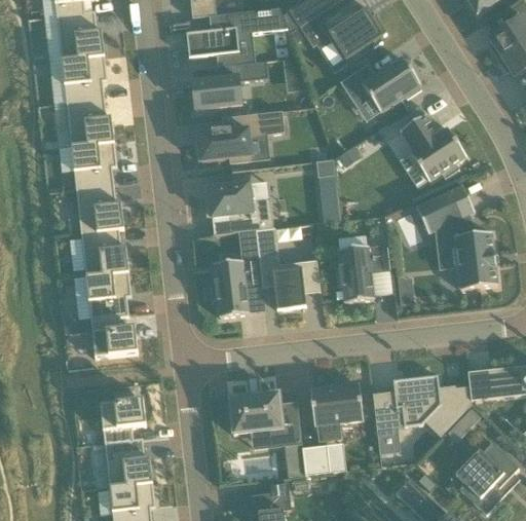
[(85,11),(84,0),(54,0),(57,15),(95,11),(95,10),(85,11)]
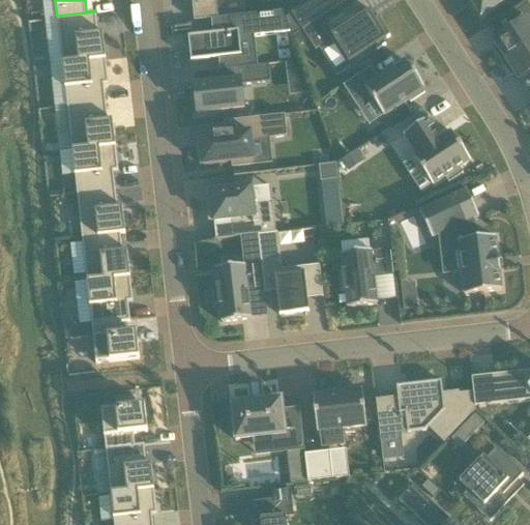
[(218,15),(216,0),(192,0),(194,18),(211,16),(218,15)]
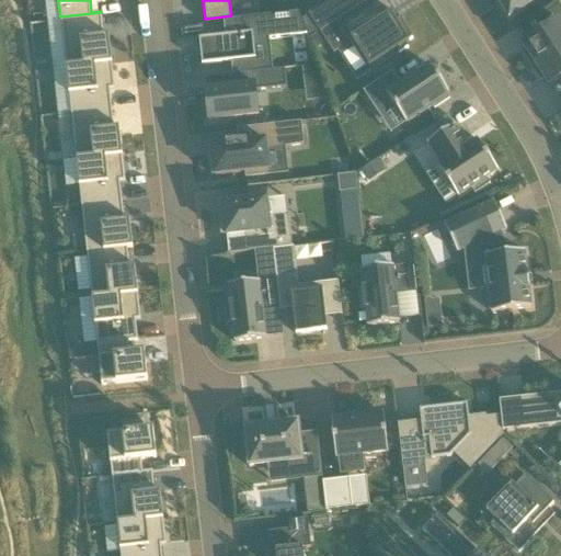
[(373,0),(354,12),(355,12),(342,21),(369,64),(397,46),(399,49),(409,44),(405,41),(410,37),(409,37),(413,35),(400,14),(398,15),(396,16),(390,8),(387,11),(380,0),(373,0)]
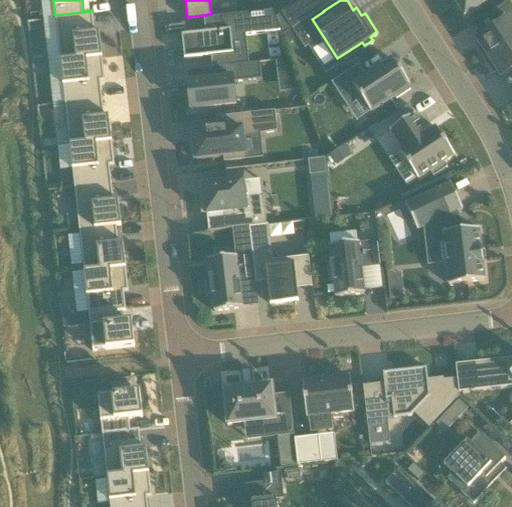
[(453,0),(464,17),(480,6),(477,3),(482,0),(453,0)]
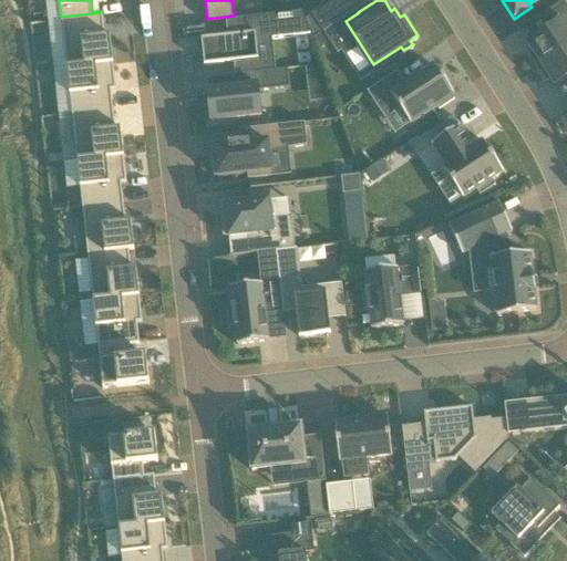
[(566,44),(566,3),(565,1),(546,13),(553,24),(527,40),(533,48),(529,50),(538,63),(566,44)]
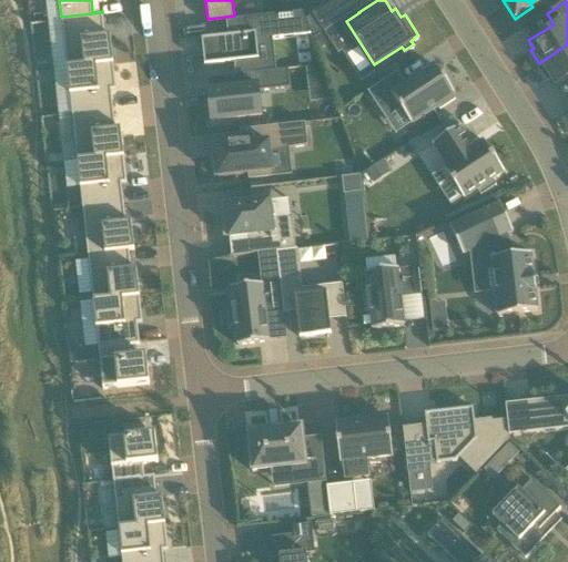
[(260,67),(256,37),(311,30),(303,8),(234,16),(226,17),(227,32),(202,34),(204,61),(234,58),(235,71),(276,67),(276,65),(260,67)]
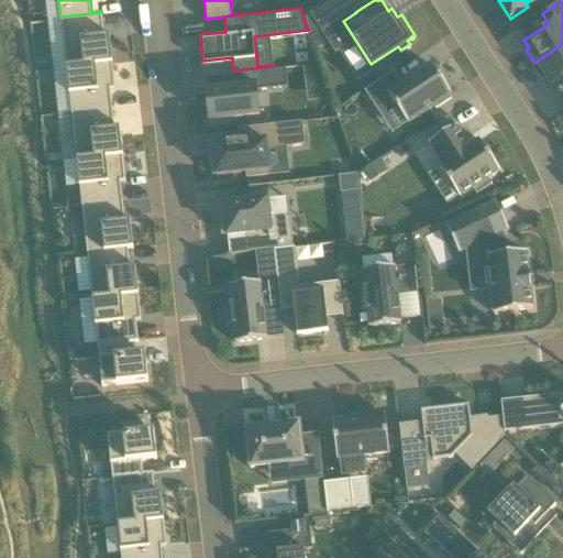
[(66,63),(112,57),(109,31),(103,32),(101,12),(61,17),(66,63)]
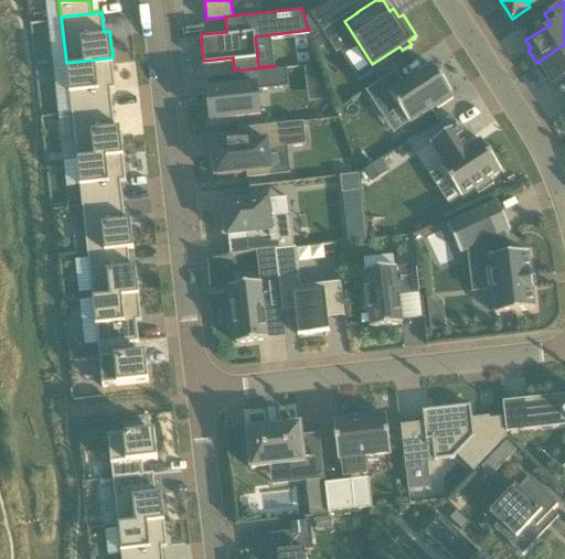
[(564,74),(564,44),(536,63),(545,77),(548,75),(553,82),(564,74)]
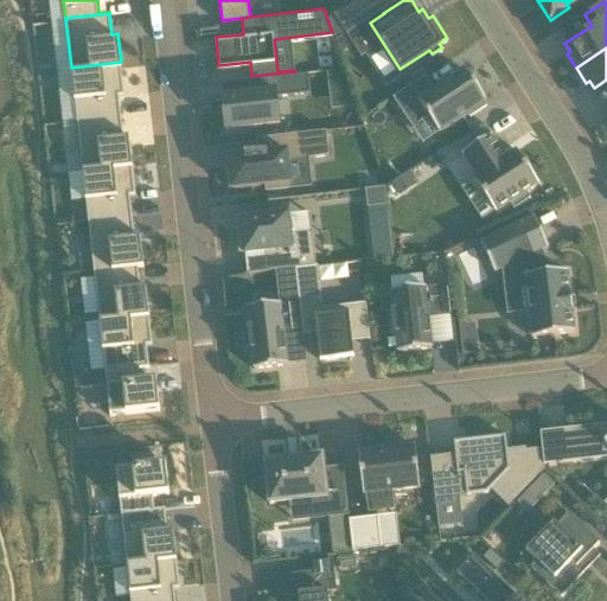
[(121,113),(119,91),(123,91),(121,62),(71,68),(77,117),(121,113)]
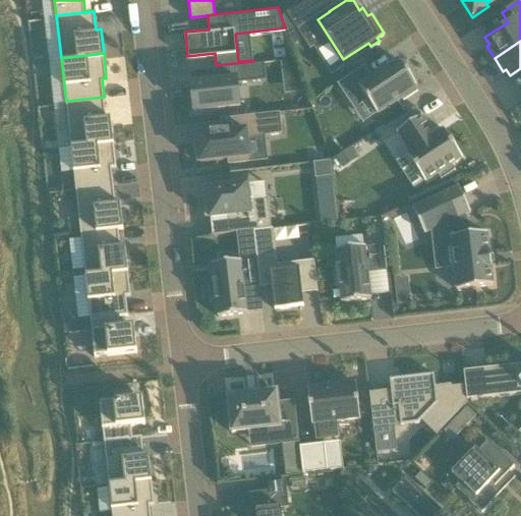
[(294,57),(281,58),(282,71),(298,69),(294,57)]
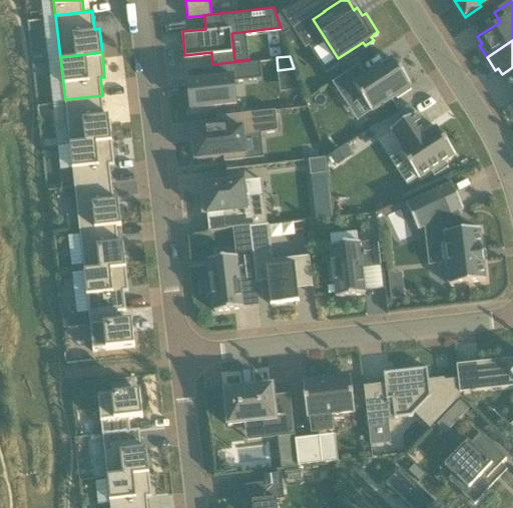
[(354,83),(370,109),(392,95),(395,93),(397,95),(411,86),(410,83),(411,83),(393,56),(366,73),(359,61),(332,78),(340,92),(354,83)]
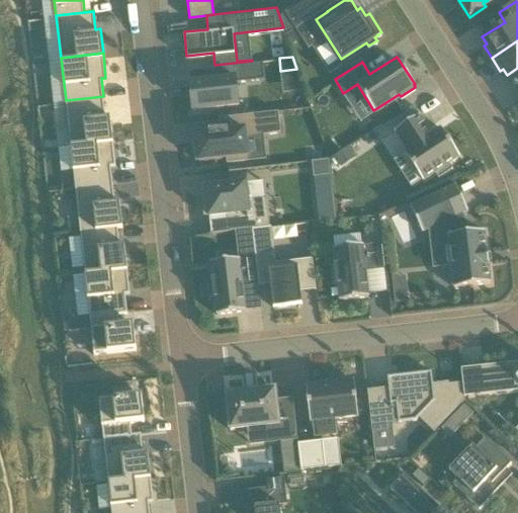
[(236,75),(189,80),(192,107),(239,101),(236,75)]
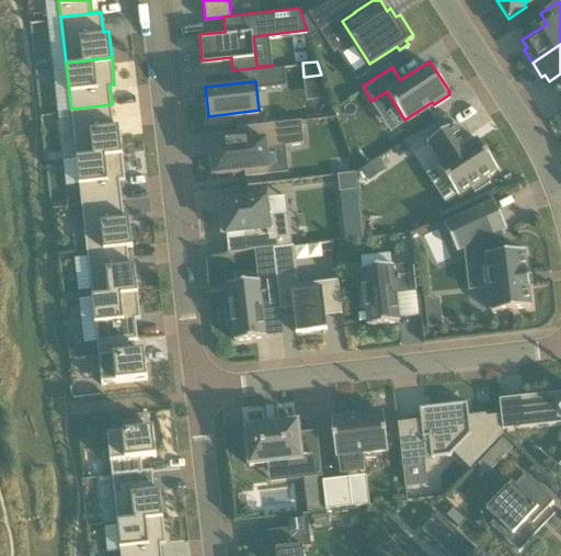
[(76,155),(122,149),(118,123),(114,124),(112,104),(71,109),(76,155)]
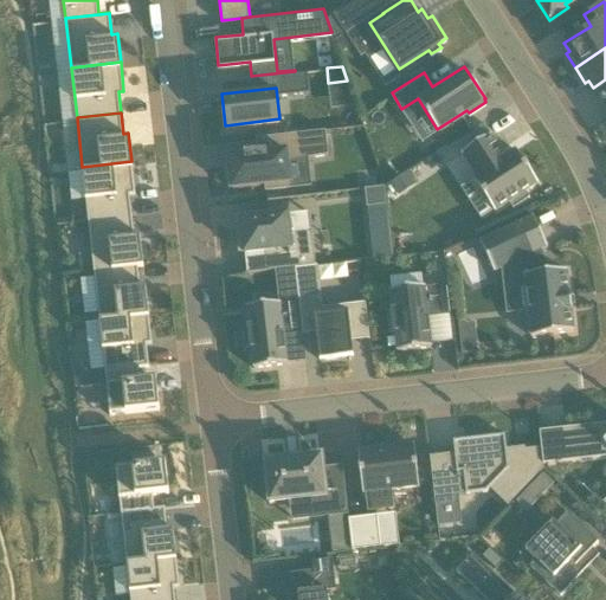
[(294,184),(291,157),(328,152),(326,127),(256,135),(258,150),(246,152),(246,153),(229,155),(230,162),(225,162),(226,179),(231,179),(232,186),(266,181),(266,186),(294,184)]
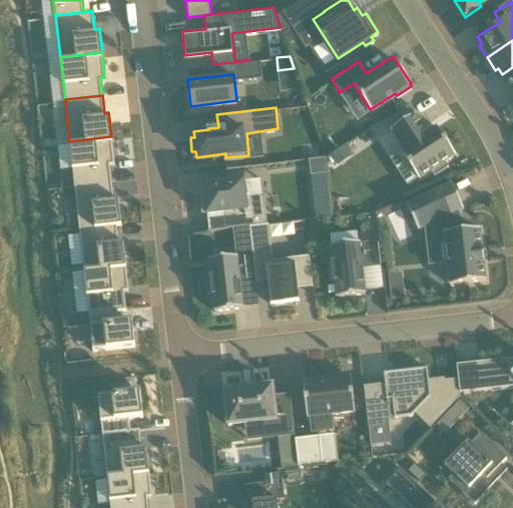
[(435,124),(426,130),(414,111),(390,127),(402,146),(398,148),(417,176),(454,153),(435,124)]
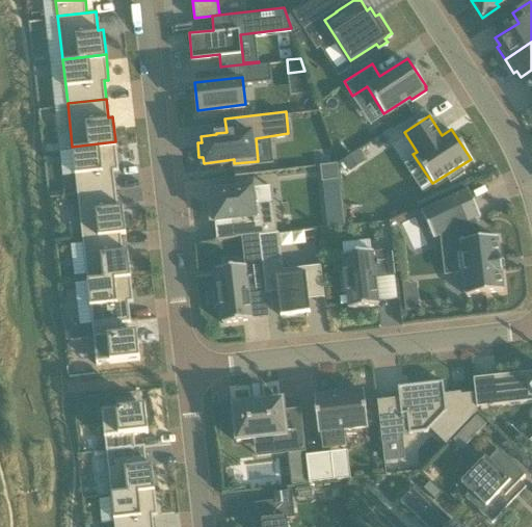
[(115,186),(113,167),(118,167),(115,141),(72,147),(77,190),(115,186)]
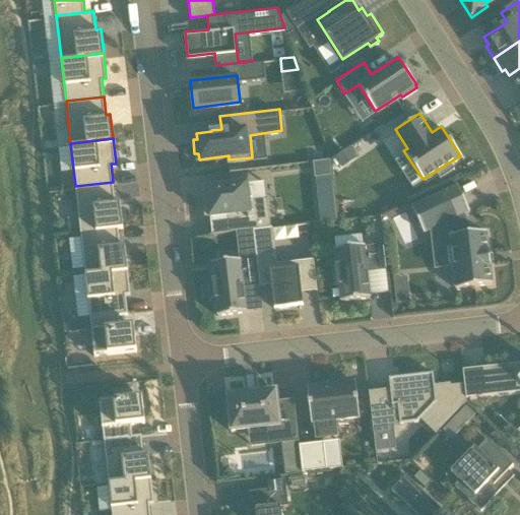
[(349,144),(336,153),(342,164),(355,154),(349,144)]
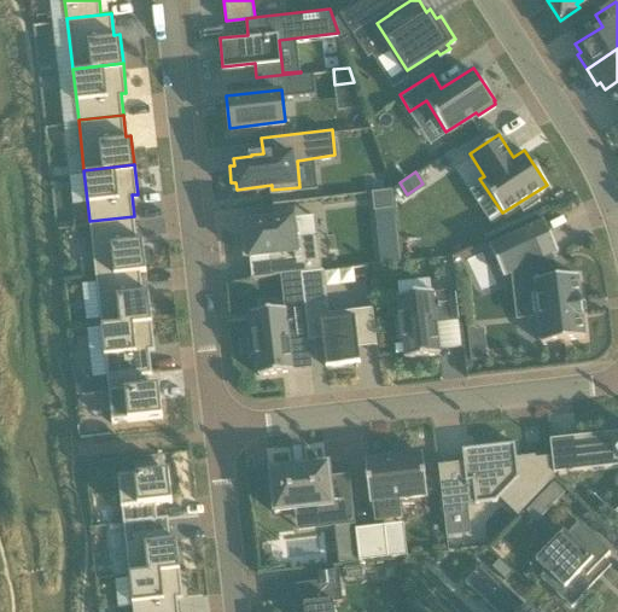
[(392,186),(372,188),(374,208),(394,205),(392,186)]
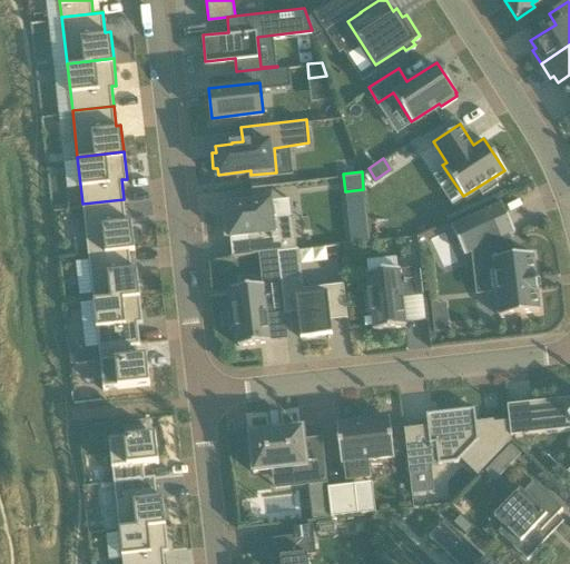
[(273,217),(271,198),(241,201),(241,198),(222,200),(223,218),(227,217),(229,235),(249,233),(252,250),(251,250),(251,251),(296,246),(293,215),(273,217)]
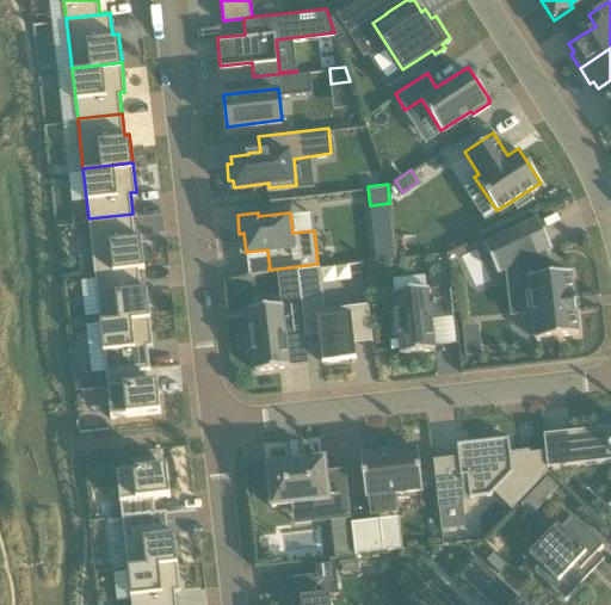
[(141,234),(135,235),(133,214),(88,218),(94,269),(144,263),(141,234)]
